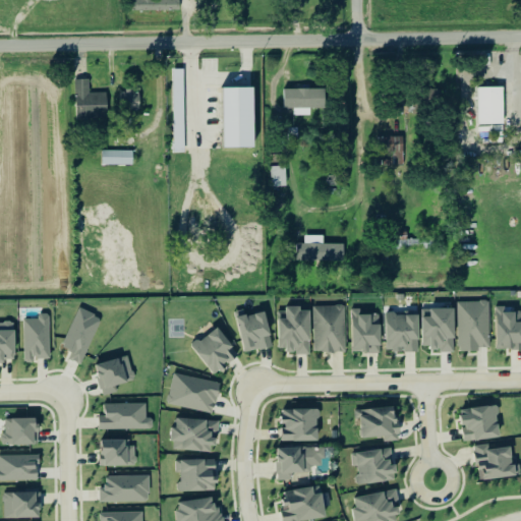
[(180,0),(132,0),(133,12),(180,11),(180,0)]
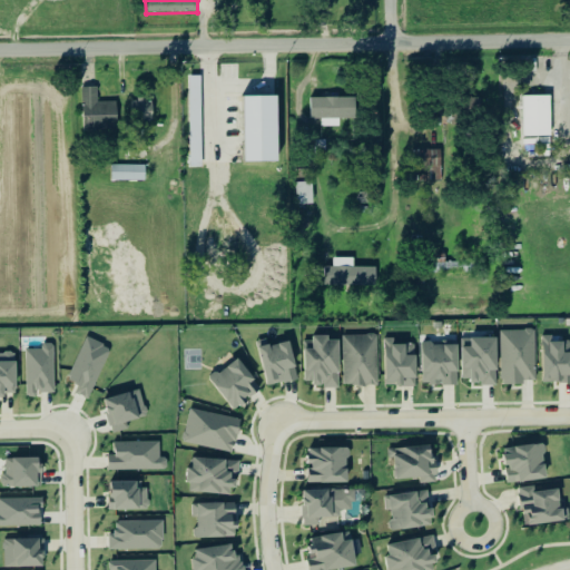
[(188,168),(187,77),(199,77),(202,167),(188,168)]
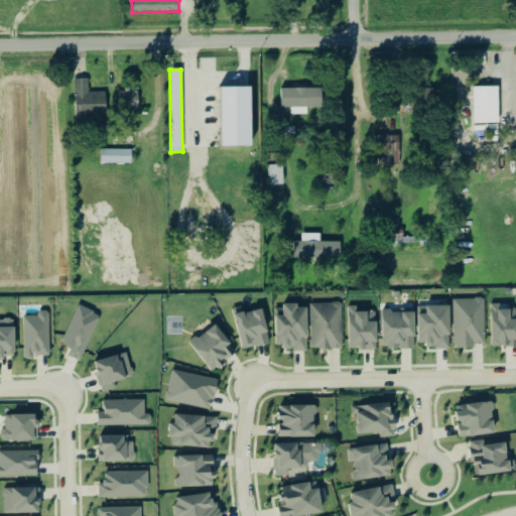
[(75,80),(76,119),(107,118),(106,93),(89,93),(89,79),(75,80)]
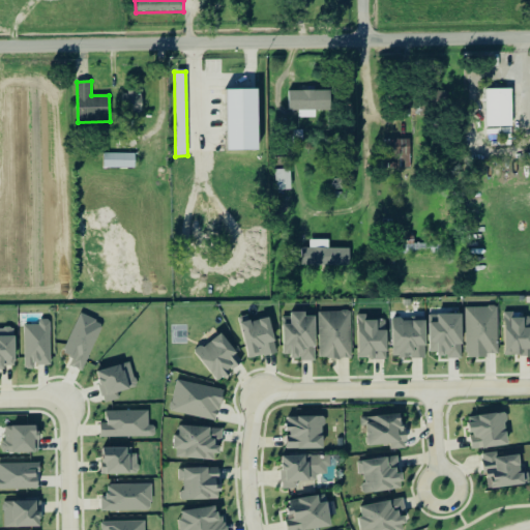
[(511,127),(484,127),(484,89),(511,89),(511,127)]
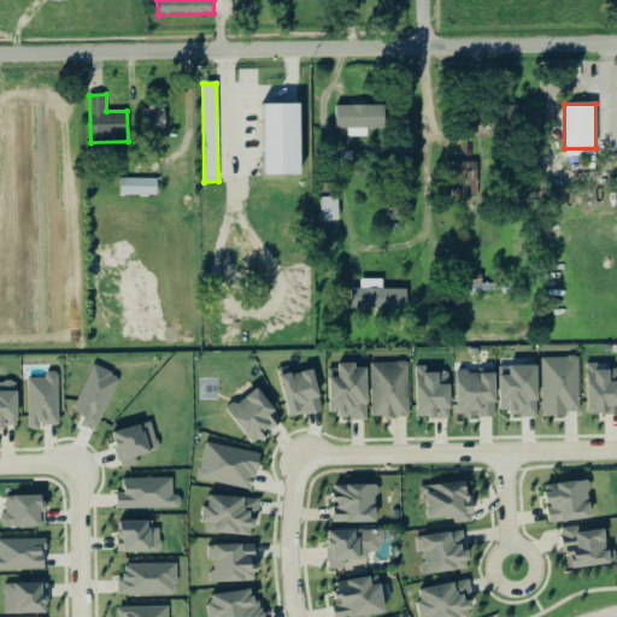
[(298,175),(262,175),(260,105),(297,105),(298,175)]
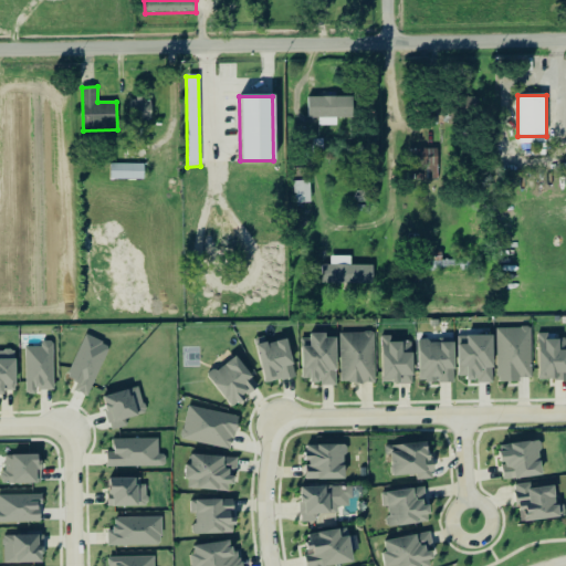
[(307,98),(350,98),(350,118),(307,118),(307,98)]
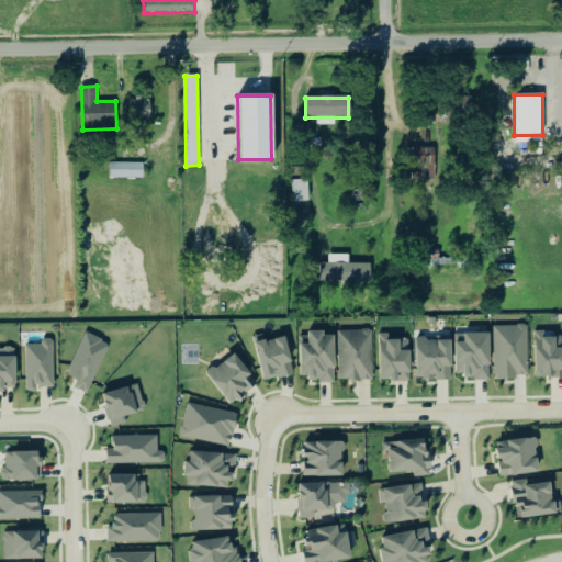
[(130,121),(150,122),(152,100),(131,99),(130,121)]
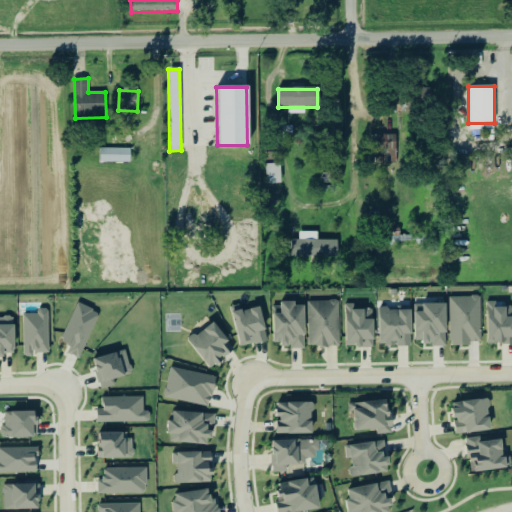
[(397,135),(382,135),(382,149),(388,149),(388,158),(396,158),(397,135)]
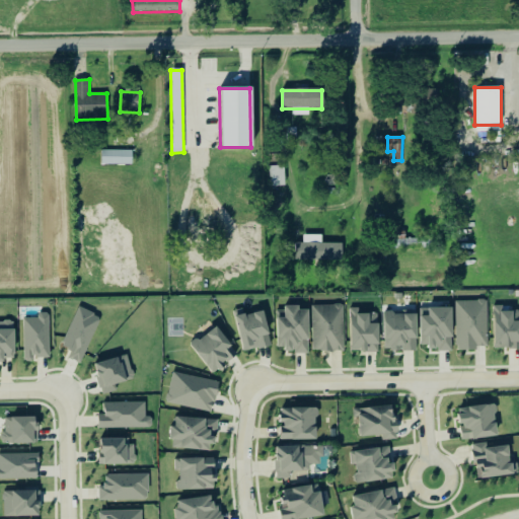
[(101,151),(132,151),(132,165),(101,165),(101,151)]
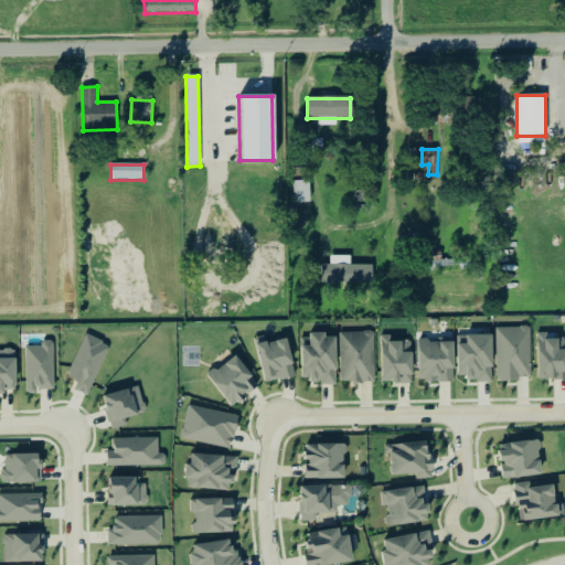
[(311,204),(310,181),(294,182),(295,205),(311,204)]
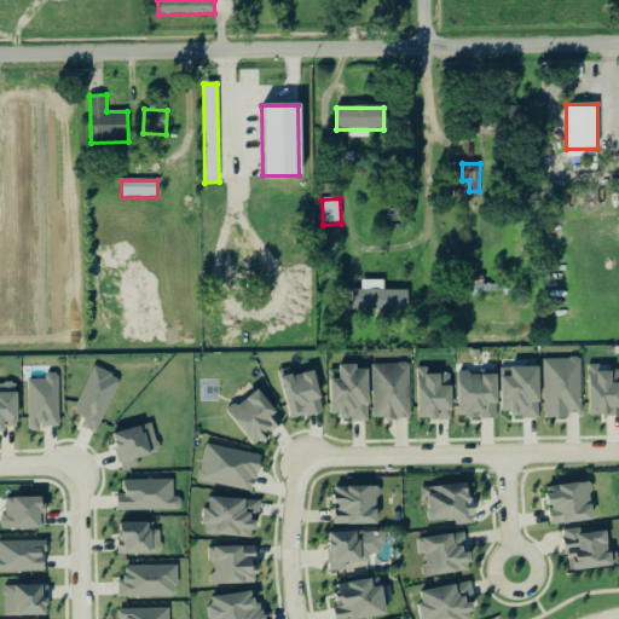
[(406,291),(406,312),(351,311),(352,290),(406,291)]
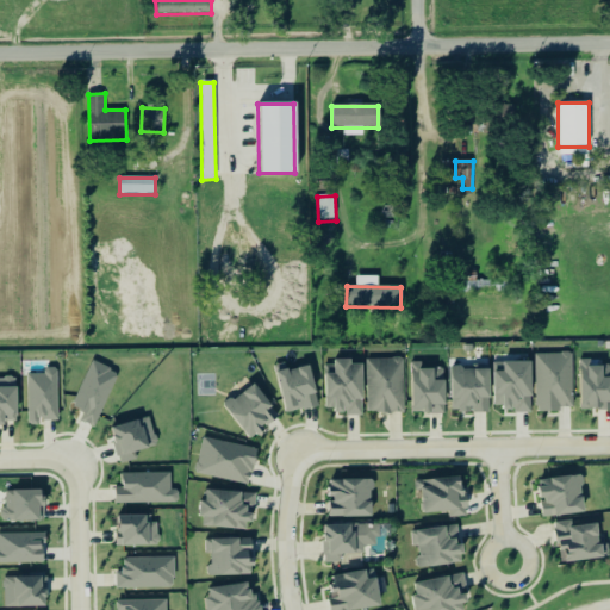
[(574,409),(572,353),(536,354),(537,410),(574,409)]
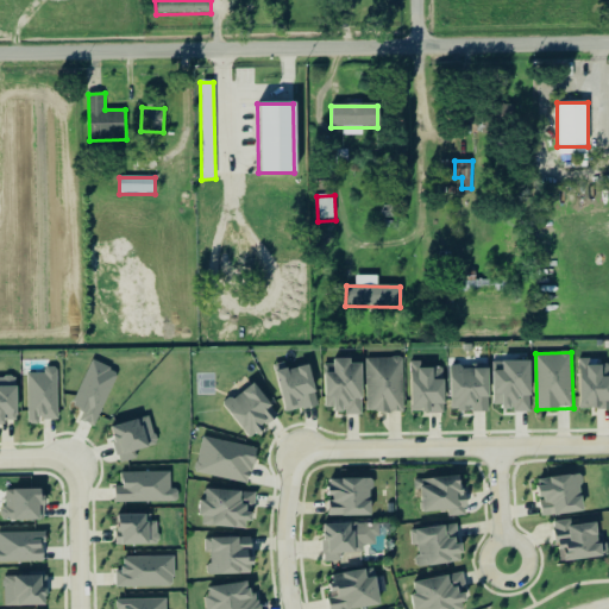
[(363,363),(352,363),(351,358),(334,359),(336,364),(326,365),(327,407),(337,407),(337,414),(364,413),(363,363)]
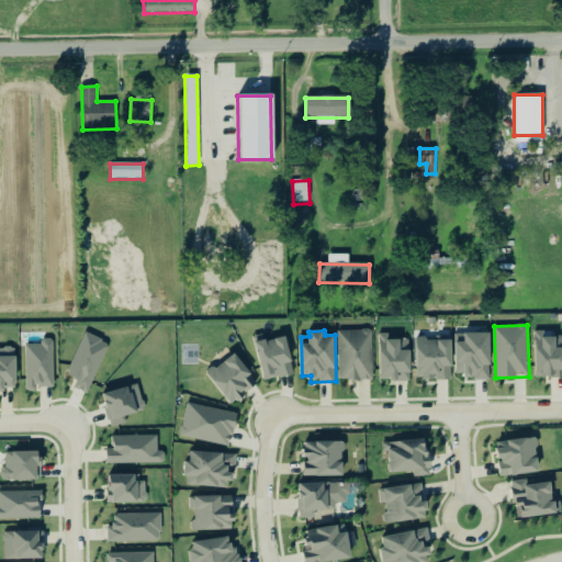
[(372,330),(339,330),(340,381),(373,380),(372,330)]
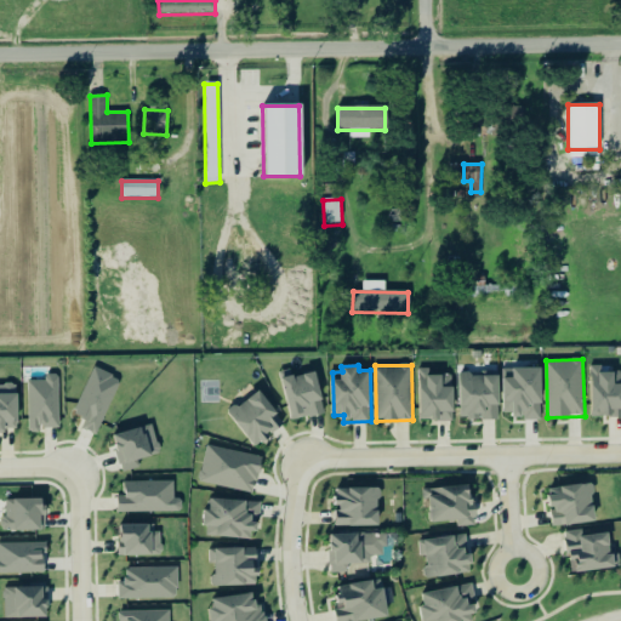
[(620,410),(620,383),(615,383),(615,372),(602,372),(602,365),(592,366),(593,417),(620,416),(620,410)]
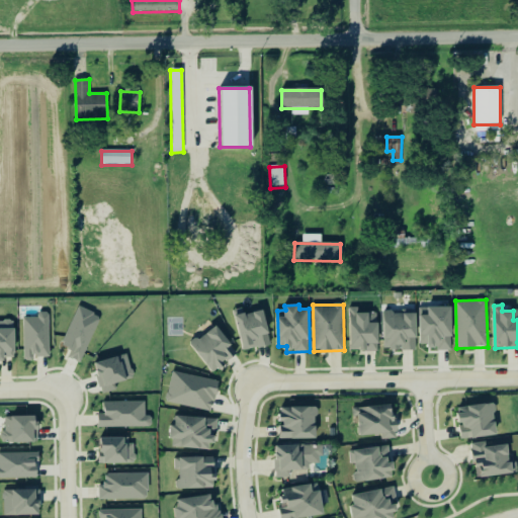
[(358,313),(358,307),(350,308),(351,351),(379,350),(378,313),(358,313)]
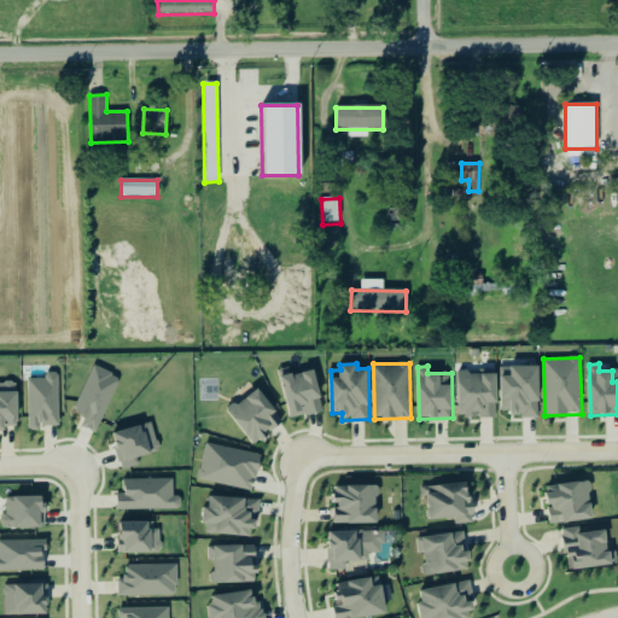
[(502,410),(512,410),(512,418),(540,417),(540,366),(502,366),(502,410)]
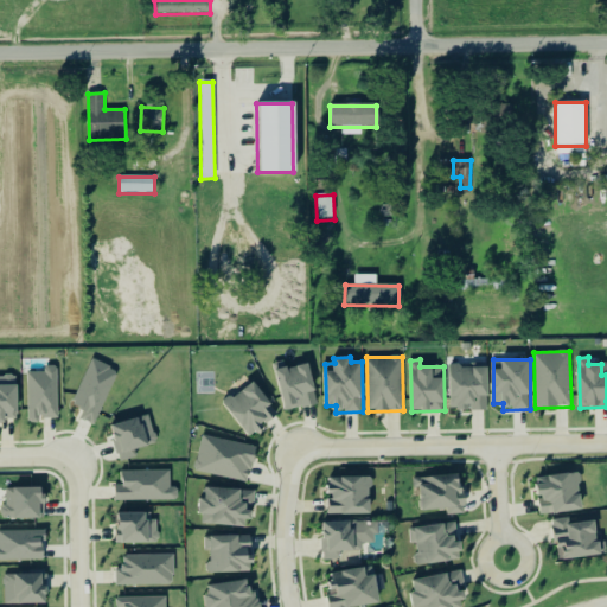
[(98,426),(116,369),(89,360),(74,406),(83,409),(80,420),(98,426)]
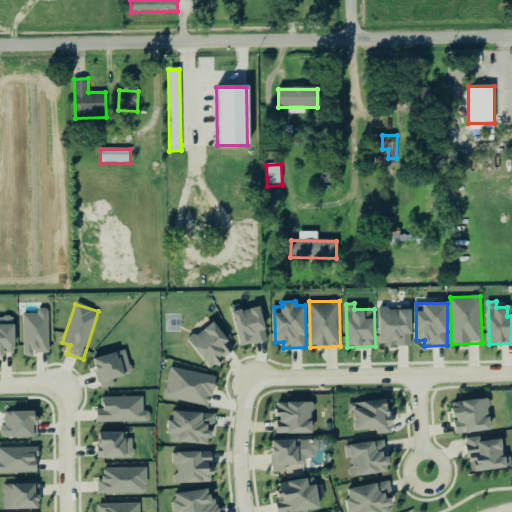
[(261,307),(242,311),(240,304),(231,307),(242,347),(269,340),(261,307)]
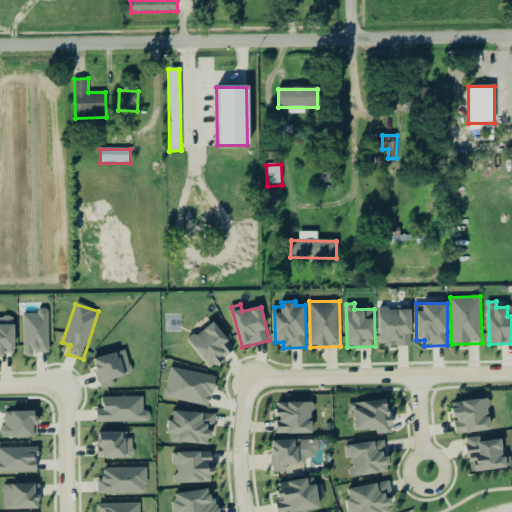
[(49,308),(38,309),(38,314),(23,314),(24,356),(33,356),(33,353),(49,352),(49,308)]
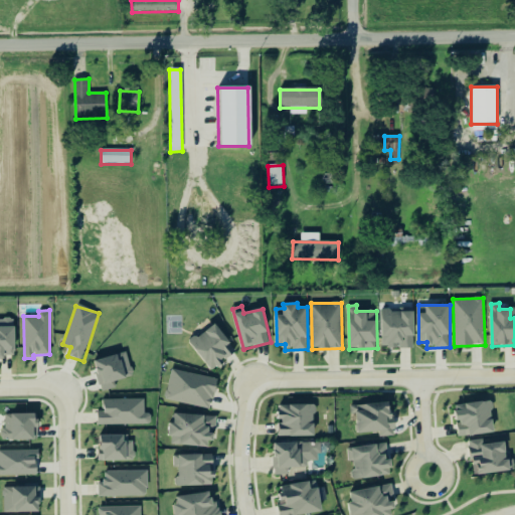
[(414,310),(381,310),(383,348),(415,347),(414,310)]
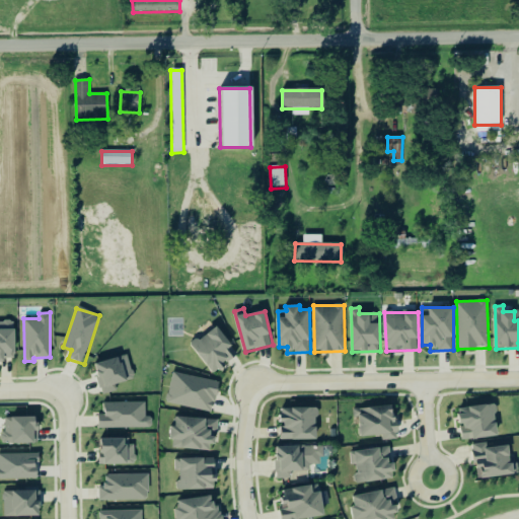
[(0,360),(16,360),(15,322),(0,322),(0,360)]
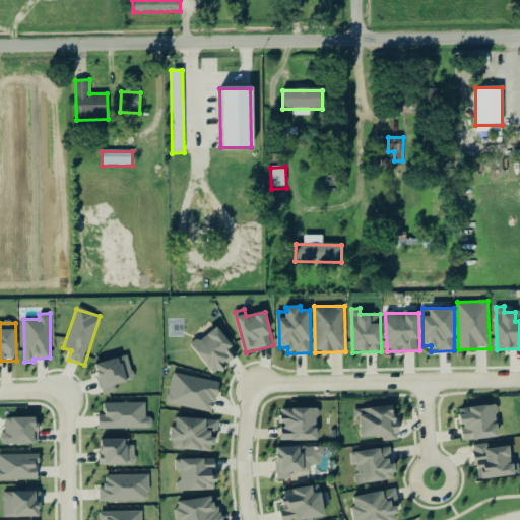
[(229,349),(233,346),(219,326),(192,343),(212,374),(236,360),(229,349)]
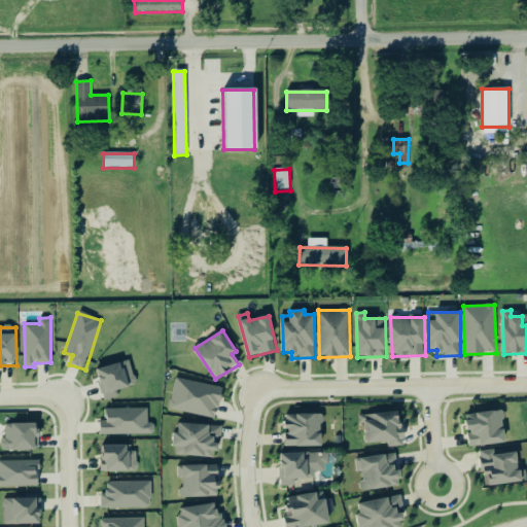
[(96,369),(104,400),(118,396),(116,389),(136,385),(130,360),(96,369)]
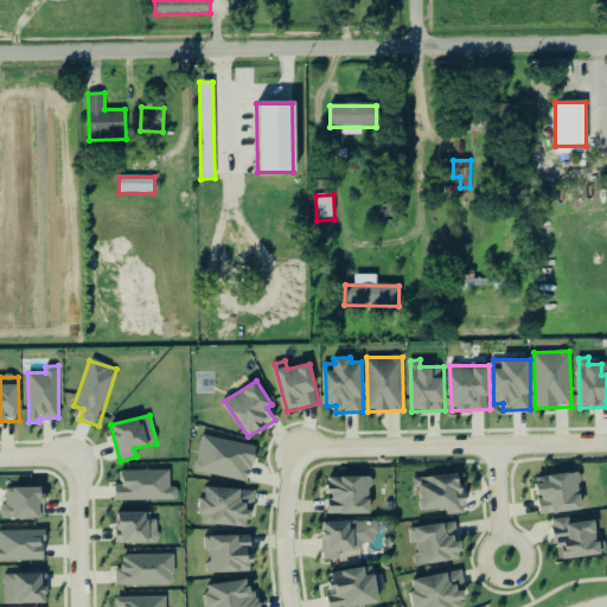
[(250,481),(256,445),(200,436),(195,473),(250,481)]
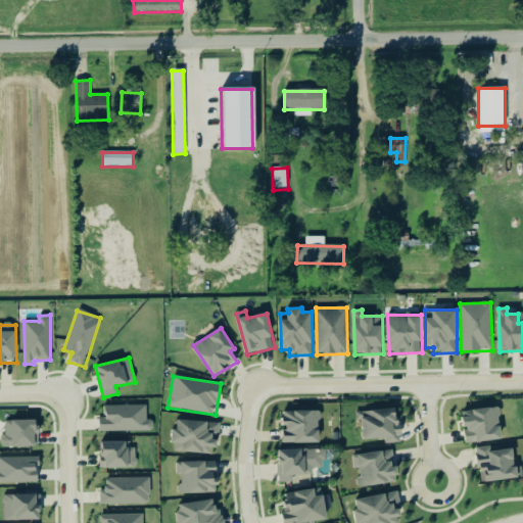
[(100,432),(153,431),(153,420),(147,420),(146,406),(105,406),(105,418),(99,418),(100,432)]
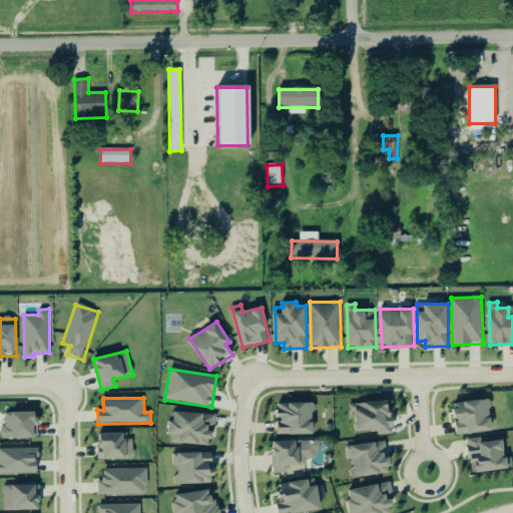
[(493,431),(490,399),(454,403),(458,435),(493,431)]
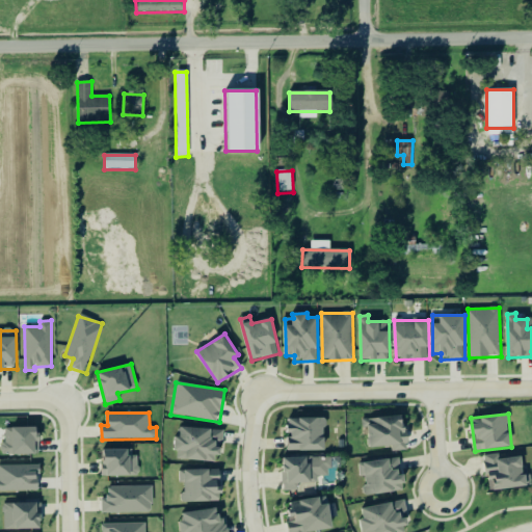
[(391,446),(392,452),(408,450),(404,415),(362,420),(363,428),(368,427),(371,448),(391,446)]
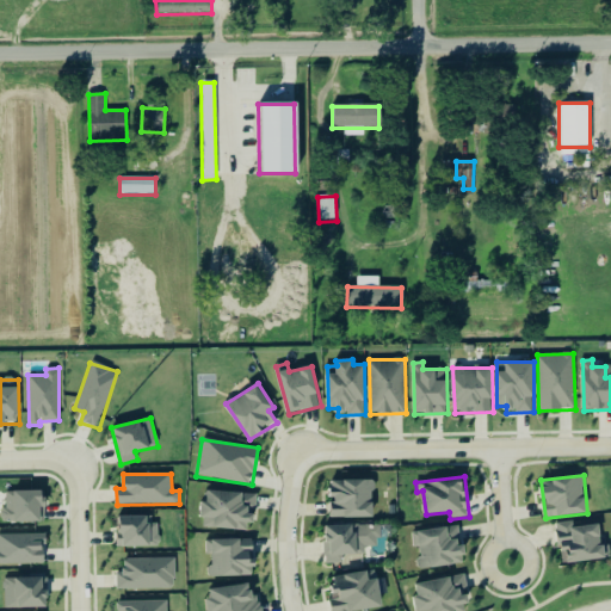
[(331,518),(375,517),(374,480),(332,481),(332,503),(331,503),(331,518)]
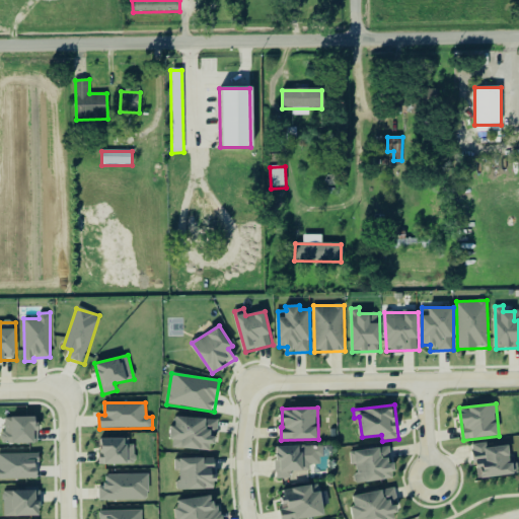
[(5,418),(5,433),(1,433),(1,444),(38,443),(38,417),(5,418)]
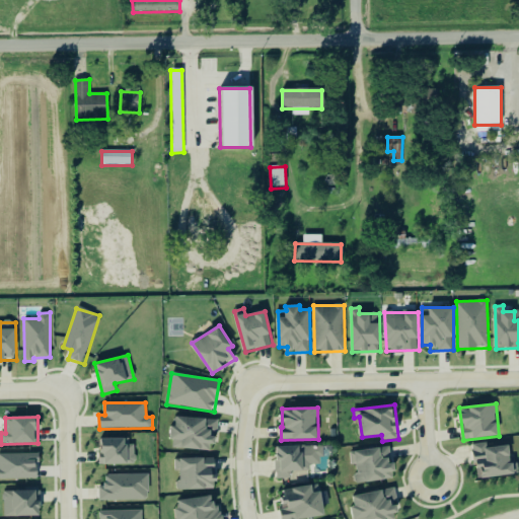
[(218,419),(173,418),(172,449),(210,450),(211,444),(218,444),(218,419)]
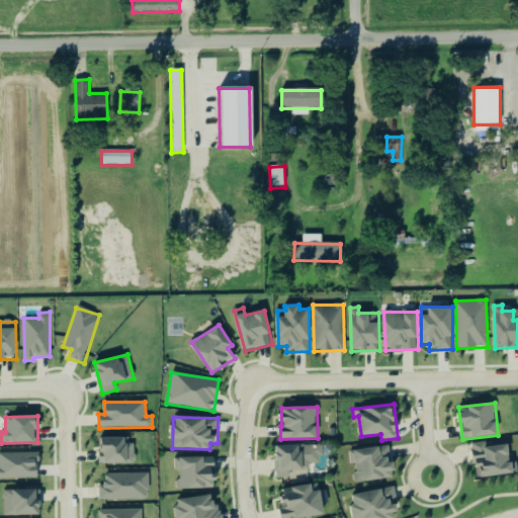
[(100,438),(101,463),(135,462),(135,444),(124,444),(124,437),(100,438)]
